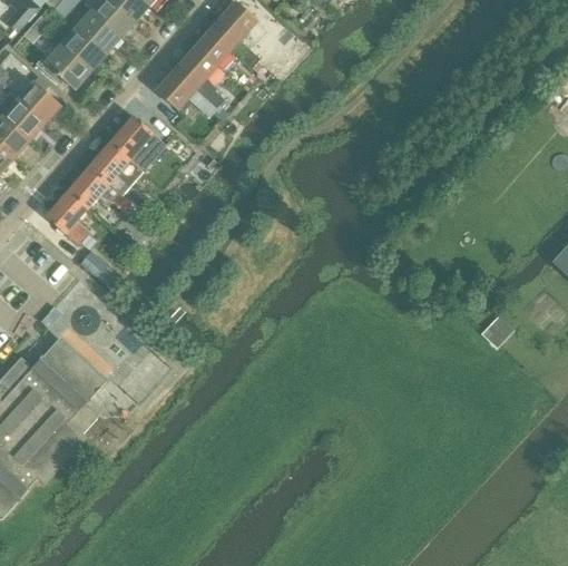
[(38,6),(30,0),(5,0),(15,9),(3,21),(15,31),(38,6)]
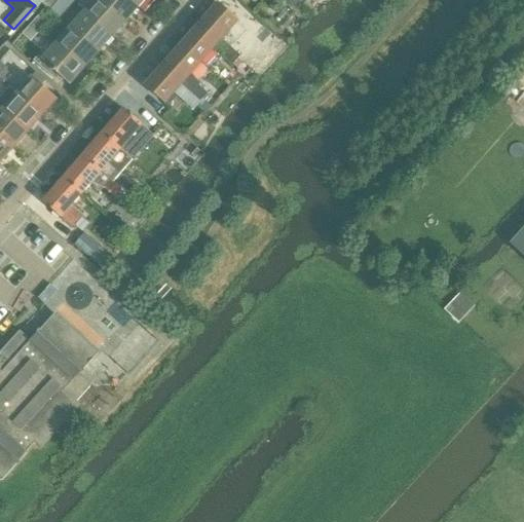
[(49,8),(57,0),(41,0),(40,1),(49,8)]
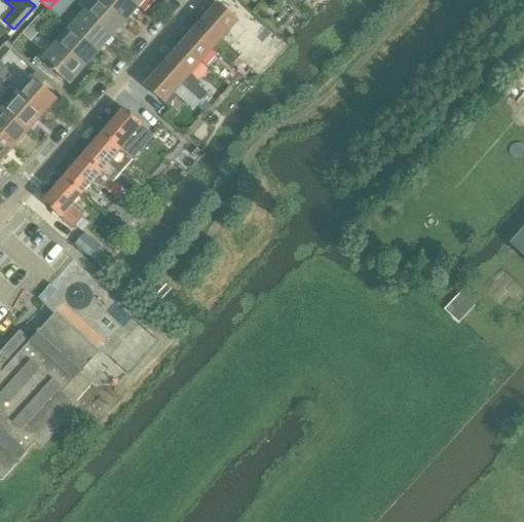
[(111,34),(124,19),(104,0),(90,0),(83,9),(111,34)]
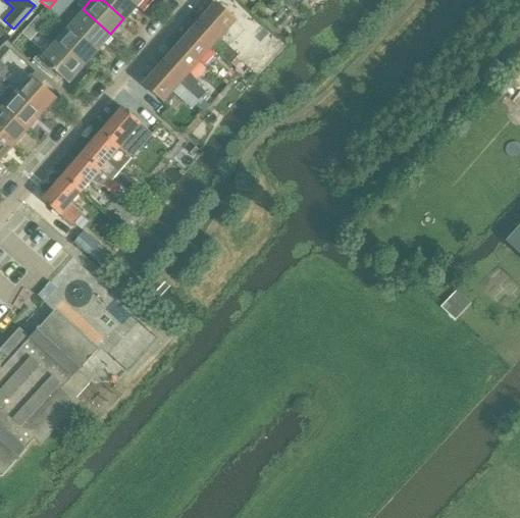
[(103,0),(123,18),(136,4),(133,0),(103,0)]
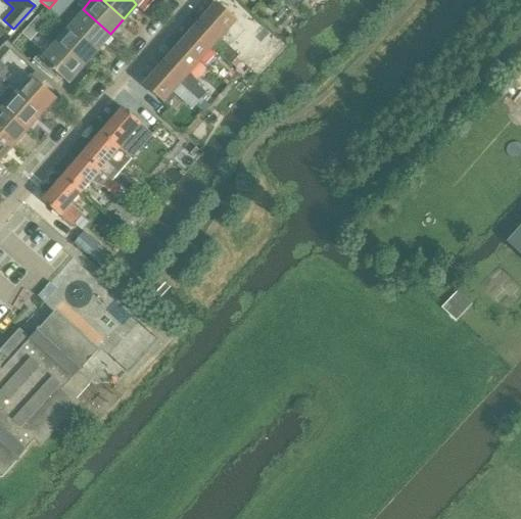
[(214,0),(196,20),(216,39),(219,36),(234,18),(214,0)]
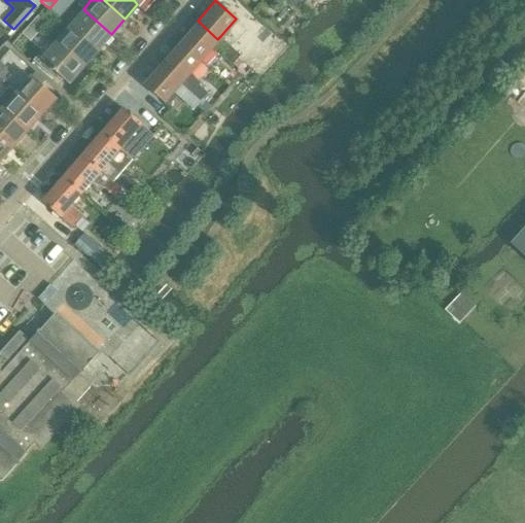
[(97,50),(111,34),(83,9),(69,25),(97,50)]
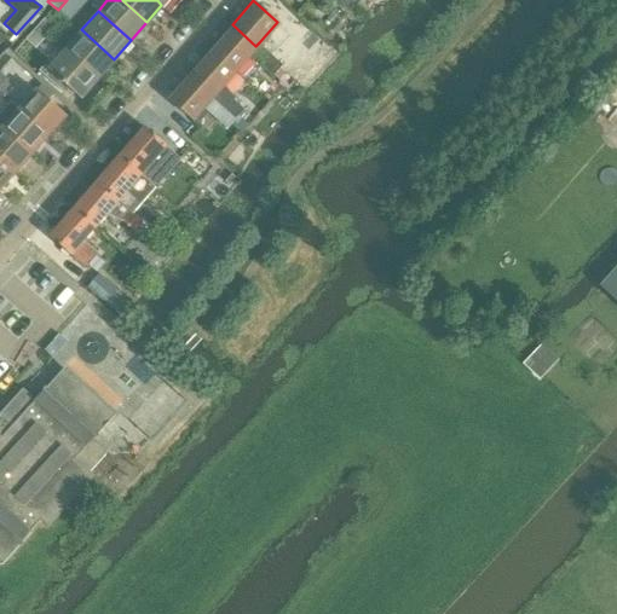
[(45,34),(55,23),(45,15),(35,25),(45,34)]
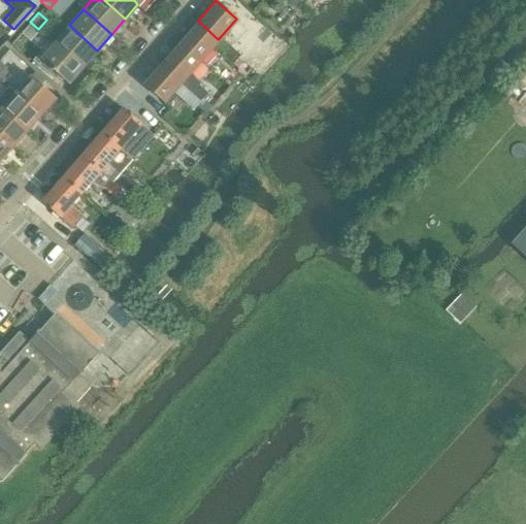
[(198,21),(179,41),(200,60),(216,41),(218,39),(198,21)]
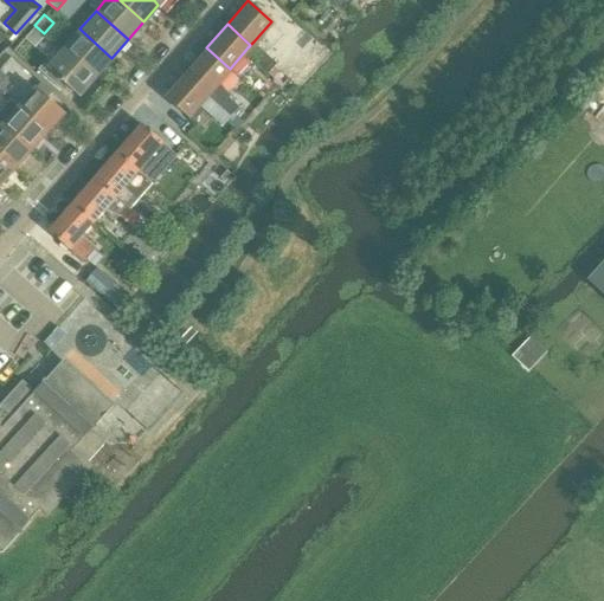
[(34,45),(44,33),(34,25),(25,36),(34,45)]
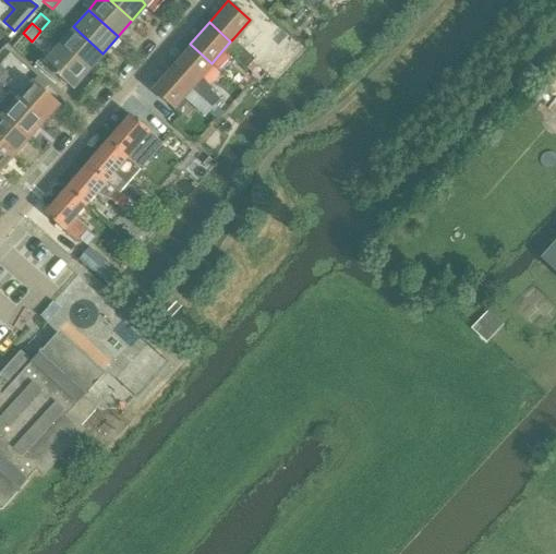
[(89,68),(103,53),(73,26),(57,46),(89,68)]
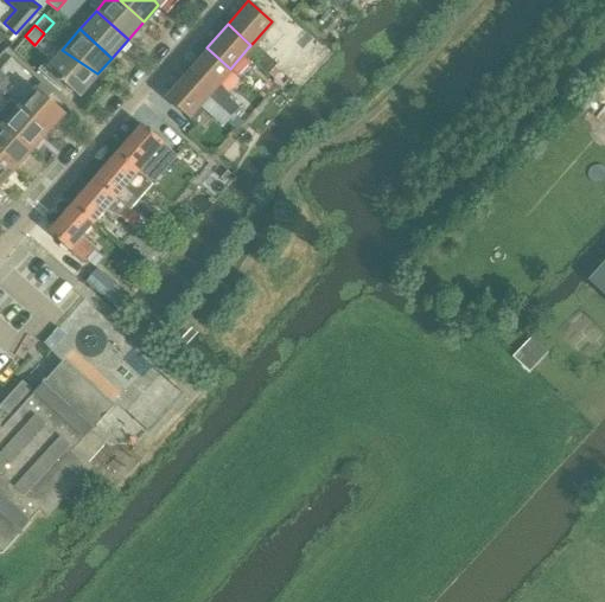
[(250,45),(248,47),(259,57),(261,55),(265,51),(254,42),(250,45)]
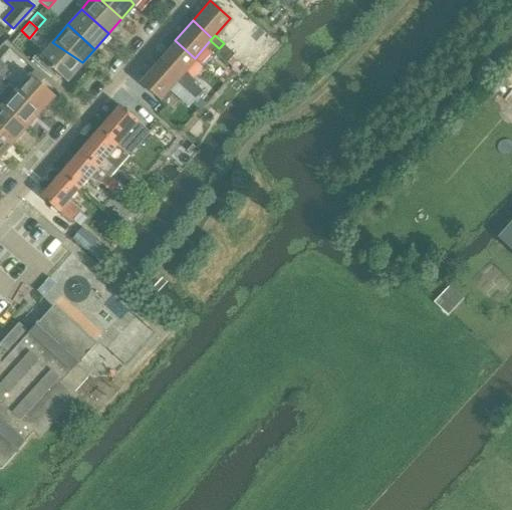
[(175,40),(158,60),(178,77),(180,75),(195,58),(175,40)]
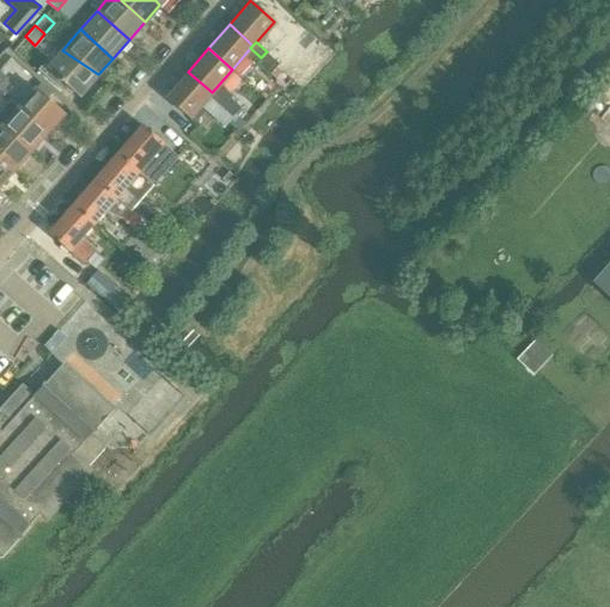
[(80,96),(98,74),(62,50),(53,61),(48,57),(38,67),(61,87),(66,83),(80,96)]
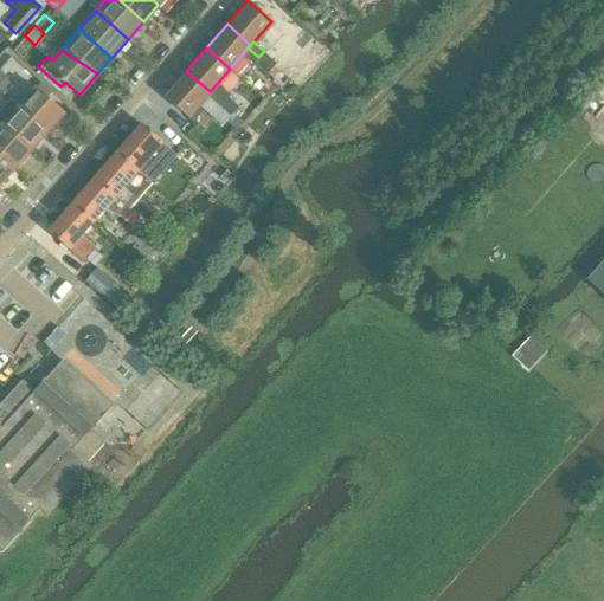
[(258,57),(255,60),(267,71),(275,62),(264,51),(261,55),(258,57)]
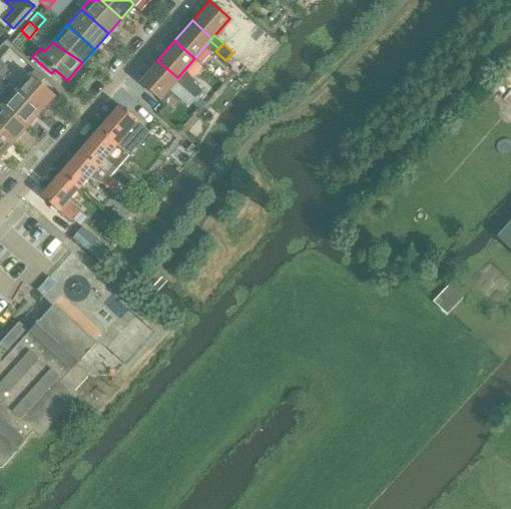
[(157,60),(139,80),(159,98),(175,80),(177,77),(157,60)]
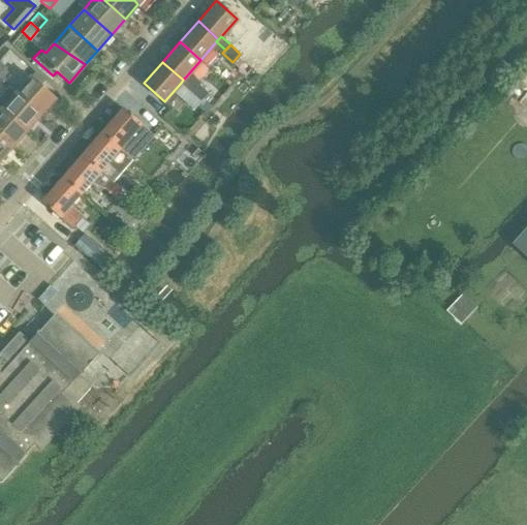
[(41,114),(56,97),(31,74),(17,91),(41,114)]
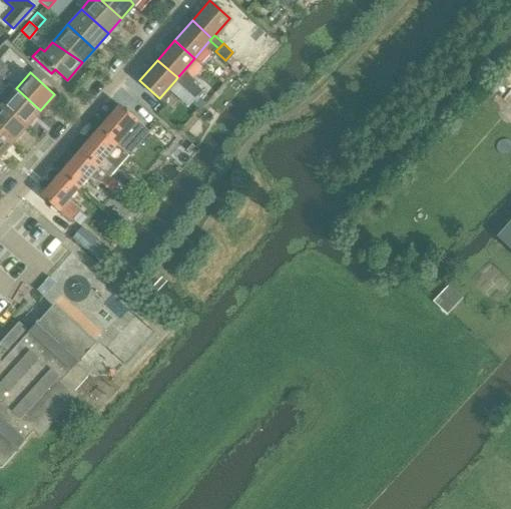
[(177,77),(175,80),(183,88),(188,83),(179,75),(177,77)]
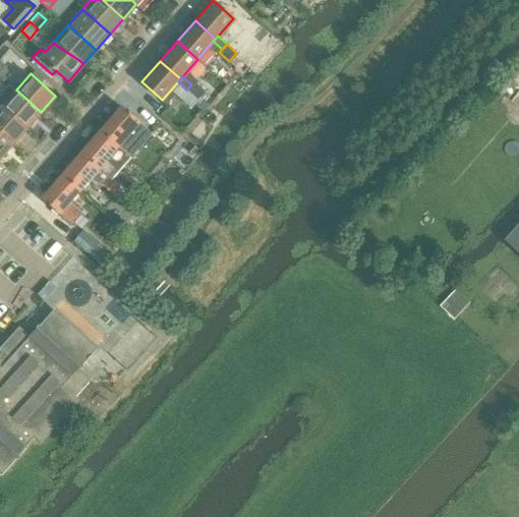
[(191,84),(186,90),(196,98),(204,90),(193,81),(191,84)]
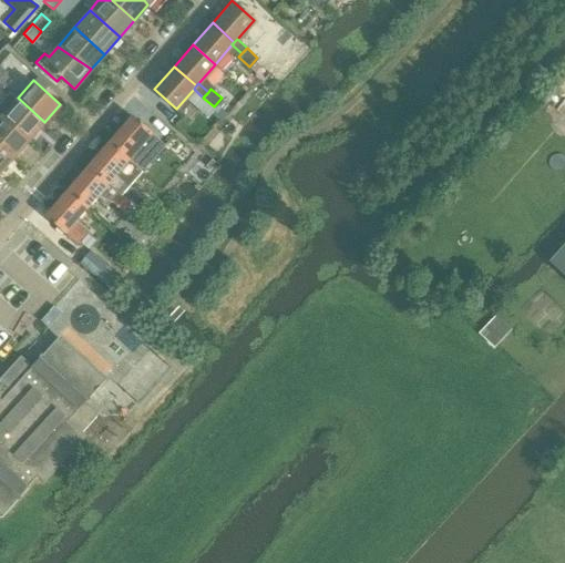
[(30,139),(44,122),(18,98),(2,114),(30,139)]
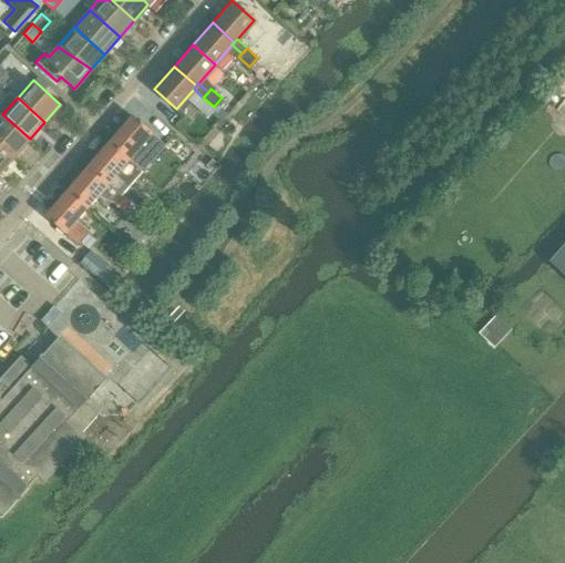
[(0,143),(14,155),(30,139),(2,114),(0,118),(0,143)]
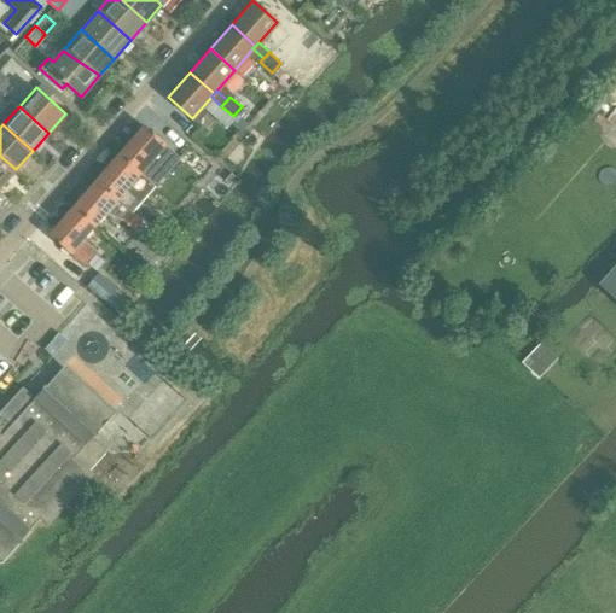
[(121,152),(143,171),(154,158),(167,169),(178,157),(166,145),(167,144),(144,124),(121,152)]
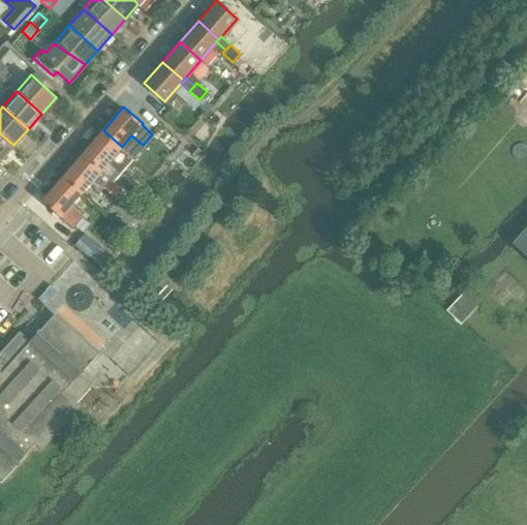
[(103,130),(83,154),(121,187),(129,194),(135,186),(119,172),(132,156),(122,147),(103,130)]
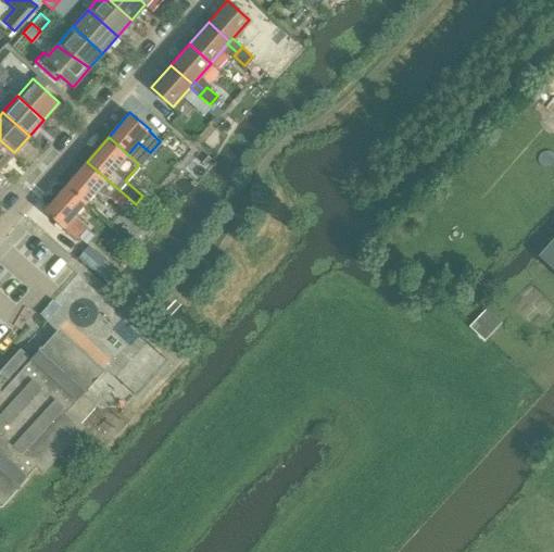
[(0,168),(14,152),(0,140),(0,168)]
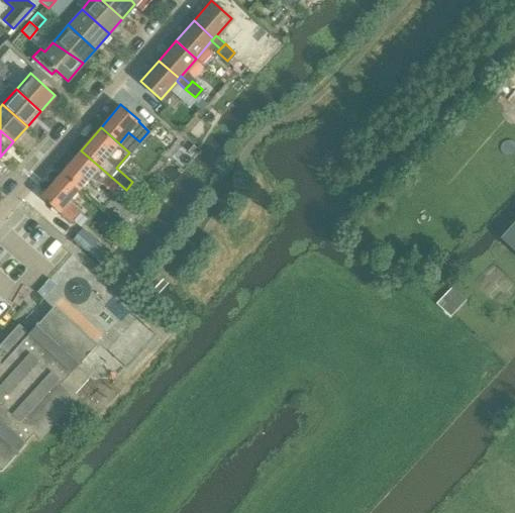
[(81,150),(61,173),(79,189),(89,178),(101,182),(111,191),(118,183),(81,150)]
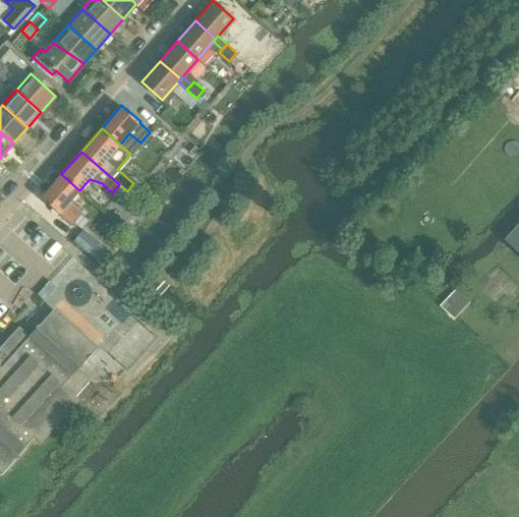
[(70,202),(79,190),(61,174),(41,197),(60,214),(61,213),(71,222),(80,211),(70,202)]
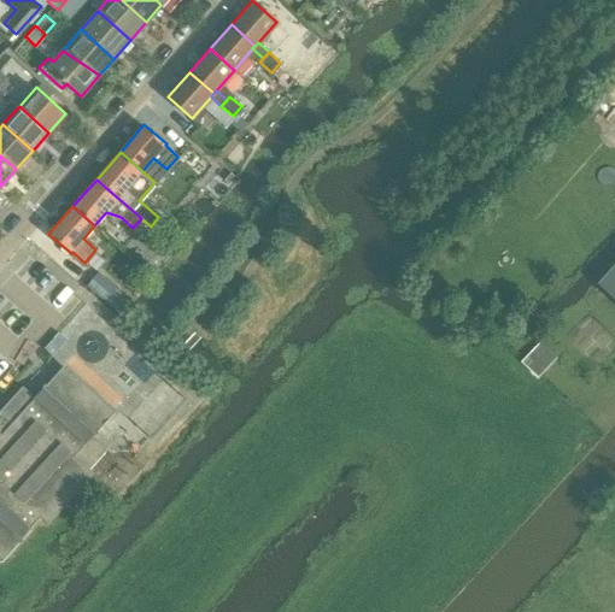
[(614,264),(599,282),(614,296),(614,264)]
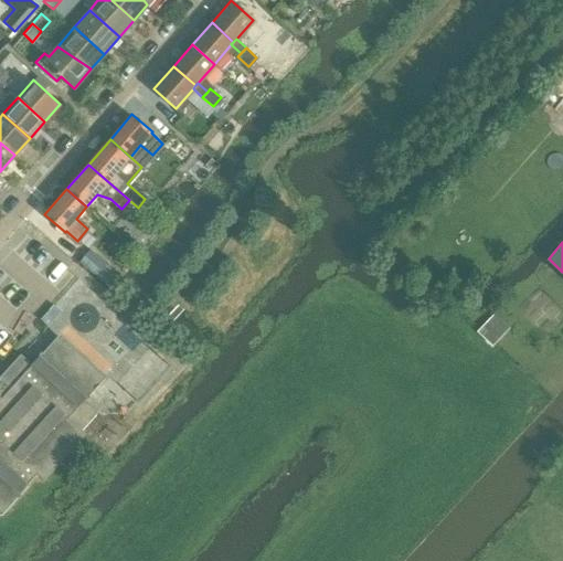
[(88,247),(77,260),(95,274),(105,262),(88,247)]
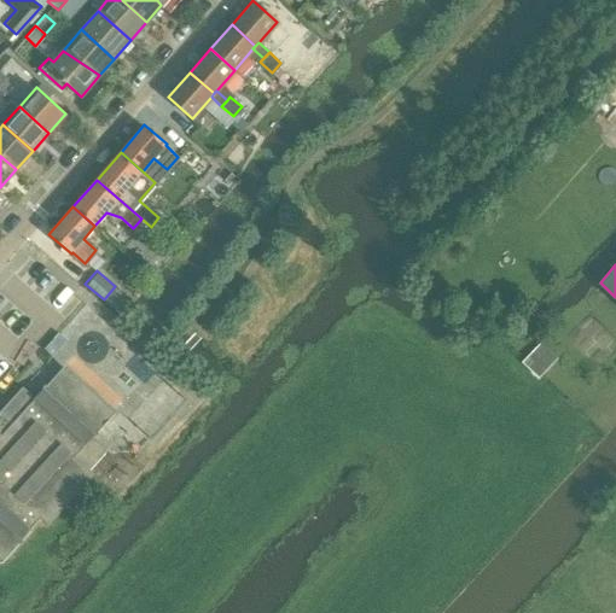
[(0,560),(1,561),(30,529),(30,527),(40,517),(47,523),(93,472),(89,468),(104,451),(104,447),(92,436),(115,412),(63,366),(35,396),(22,385),(0,409),(0,560)]
